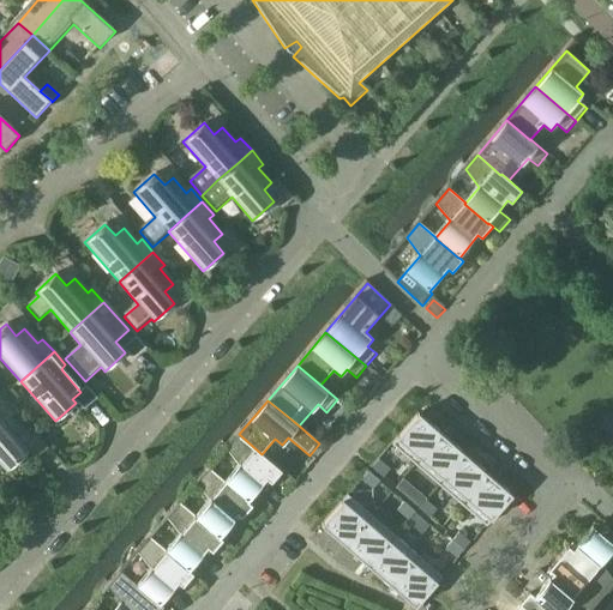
[(0,406),(0,463),(7,471),(28,453),(18,441),(26,434),(13,420),(18,415),(6,402),(0,406)]
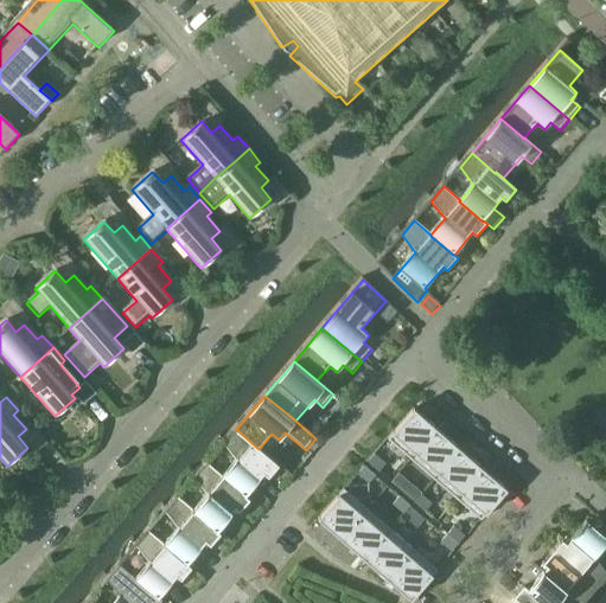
[(388,441),(413,461),(439,431),(415,410),(388,441)]
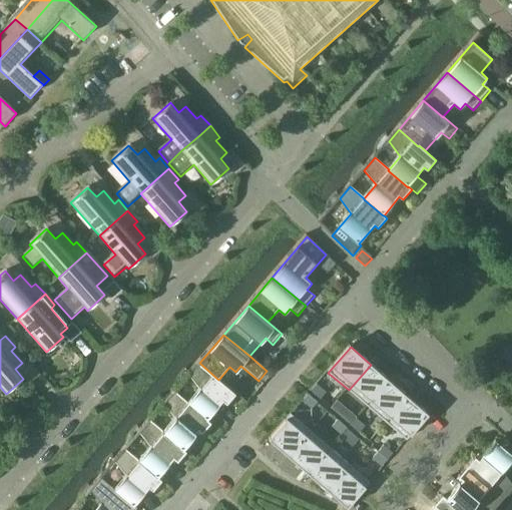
[(200,391),(188,404),(208,421),(223,402),(227,405),(236,395),(218,380),(199,363),(188,376),(200,391)]
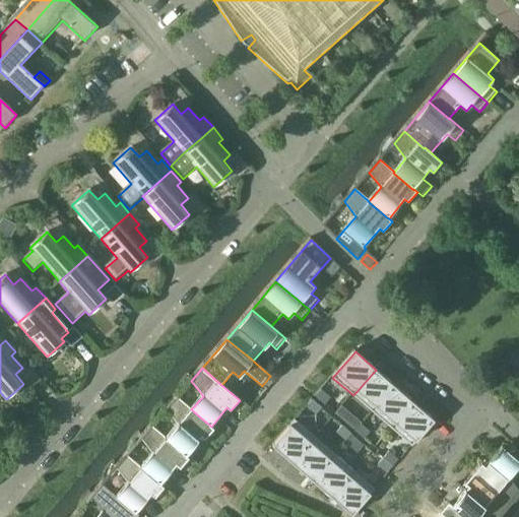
[(353,395),(373,412),(395,386),(376,370),(353,395)]
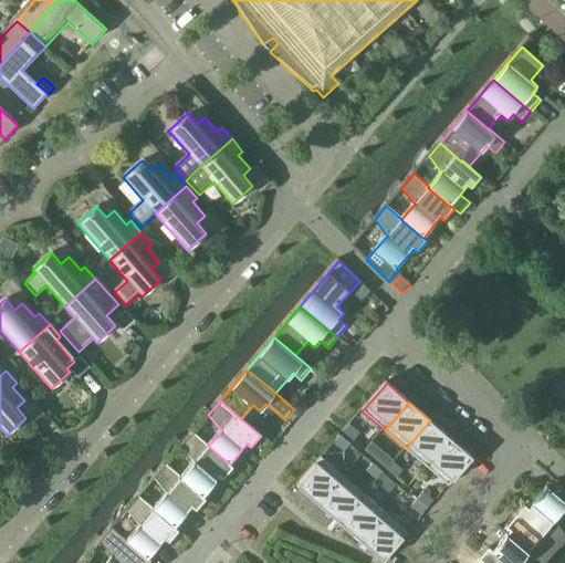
[(451,439),(430,420),(406,449),(427,468),(451,439)]
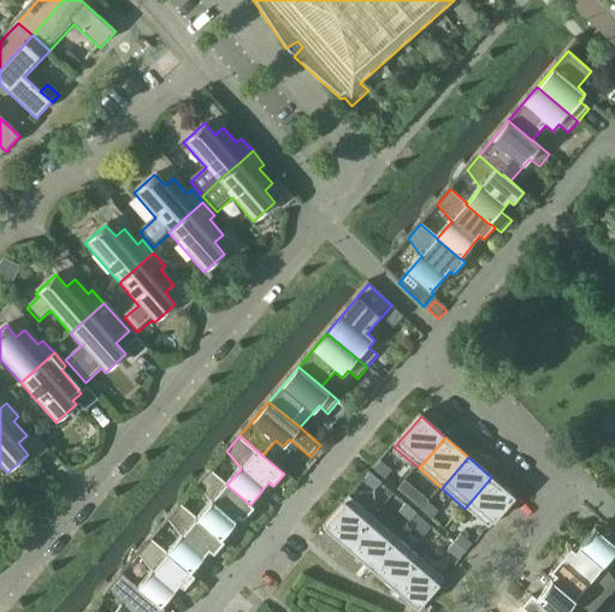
[(374,471),(386,481),(392,474),(382,464),(374,471)]
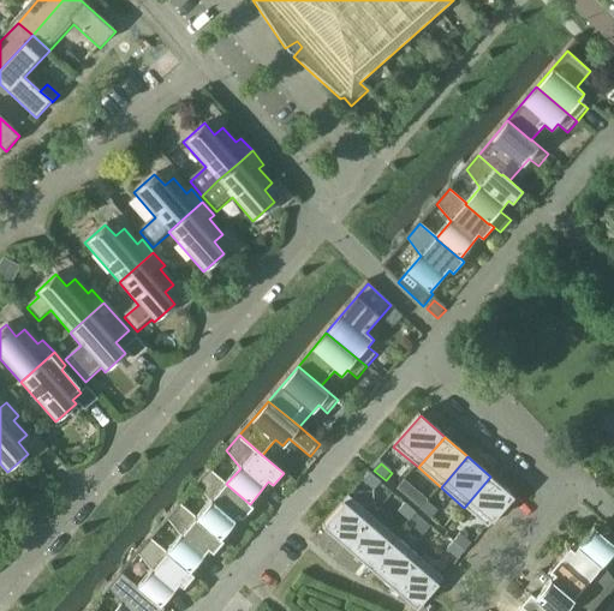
[(210,502),(197,519),(220,538),(239,516),(243,520),(254,508),(250,504),(226,484),(209,469),(196,485),(210,502)]
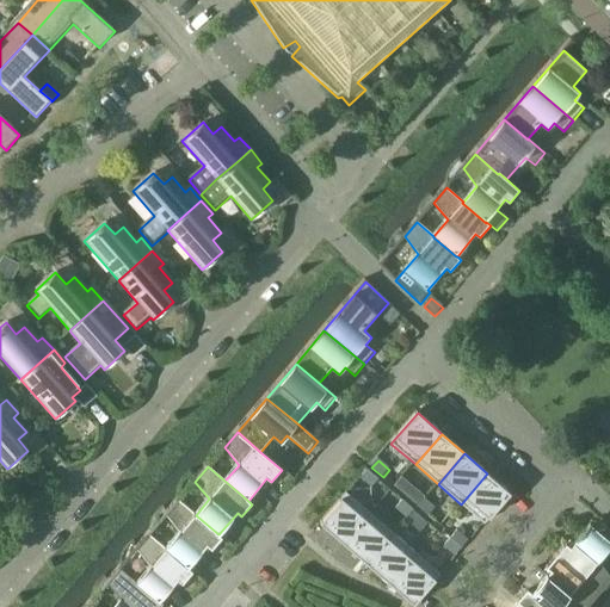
[(379,481),(368,471),(362,479),(373,488),(379,481)]
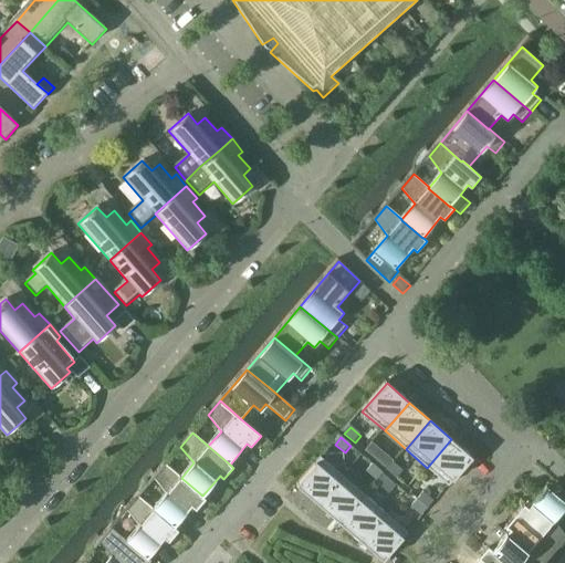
[(473,459),(451,439),(427,468),(449,487),(473,459)]
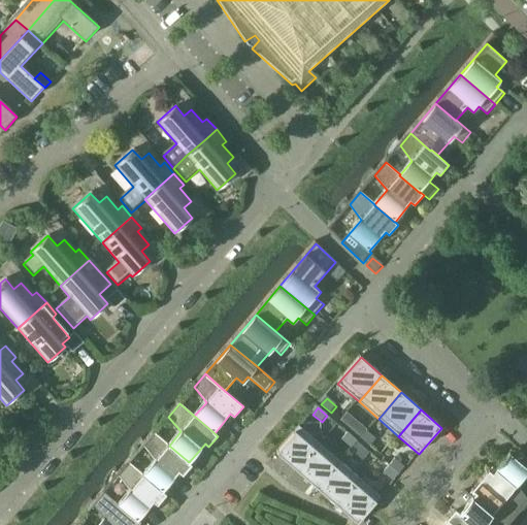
[(354,433),(361,439),(366,432),(359,426),(354,433)]
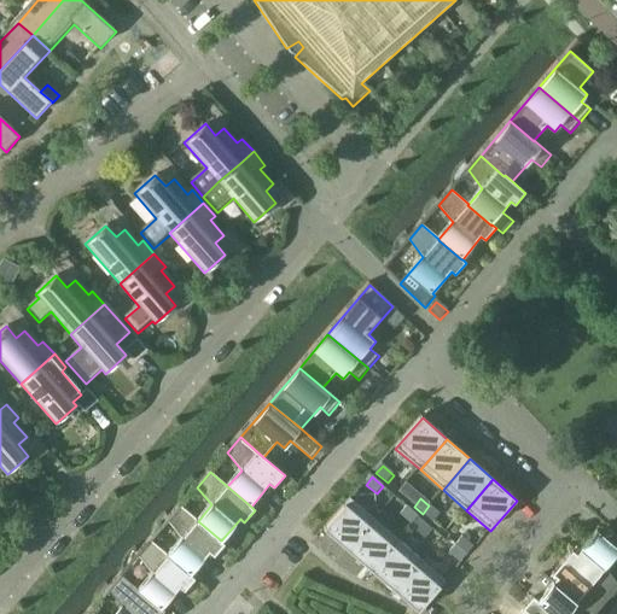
[(325,531),(349,551),(376,521),(351,500),(325,531)]
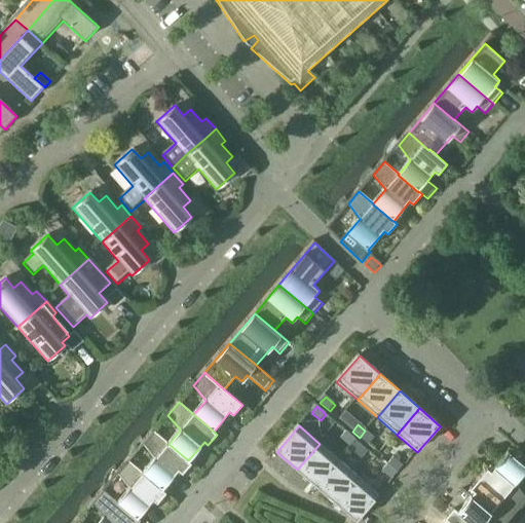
[(226,430),(220,437),(227,443),(234,436),(226,430)]
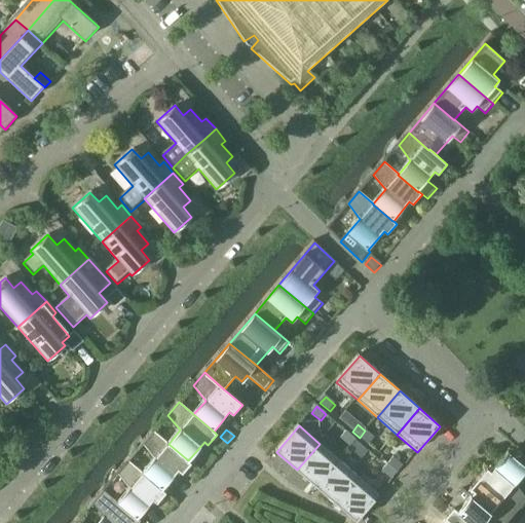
[(365,431),(360,438),(369,445),(375,439),(365,431)]
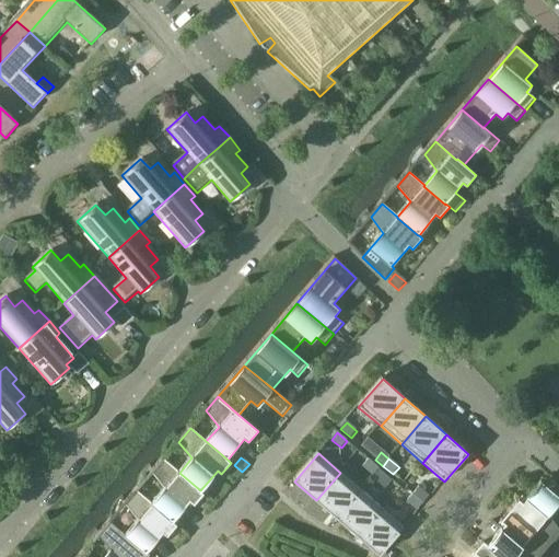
[(200,490),(179,473),(164,460),(152,473),(165,489),(152,503),(174,522),(190,502),(195,506),(205,494),(200,490)]
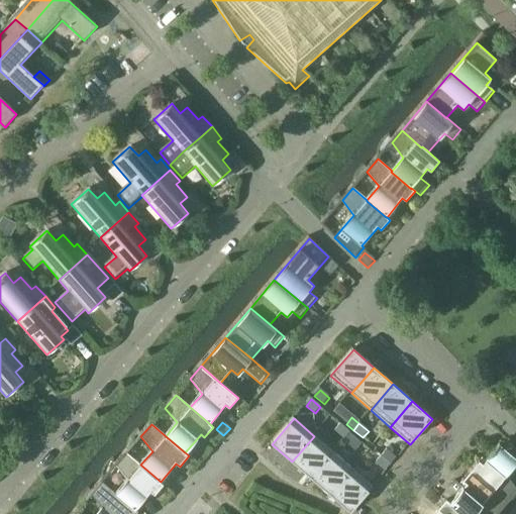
[(350,433),(341,425),(335,431),(345,439),(350,433)]
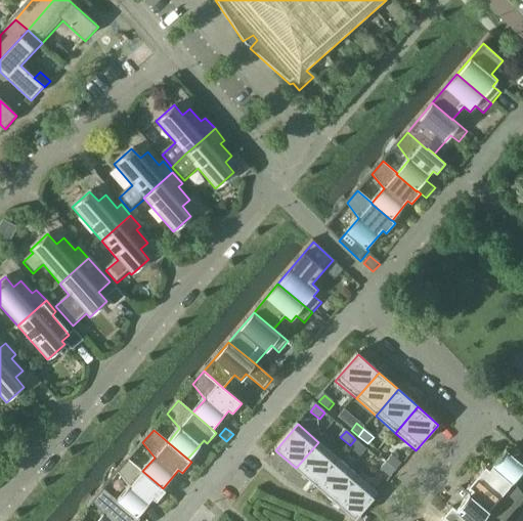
[(361,458),(367,450),(355,440),(349,447),(361,458)]
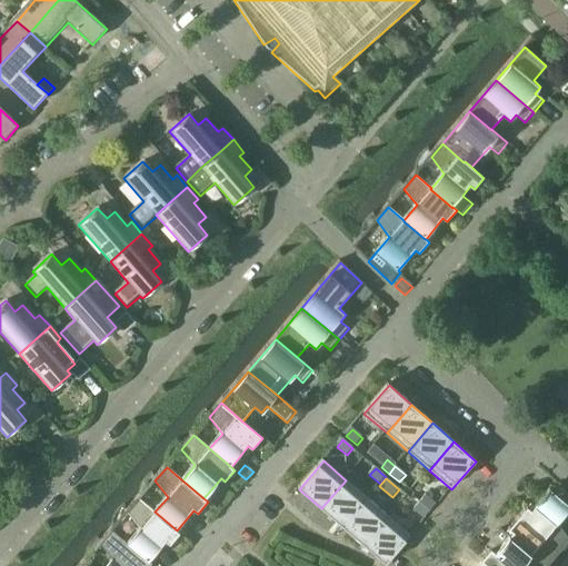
[(367,498),(346,480),(321,508),(342,527),(367,498)]
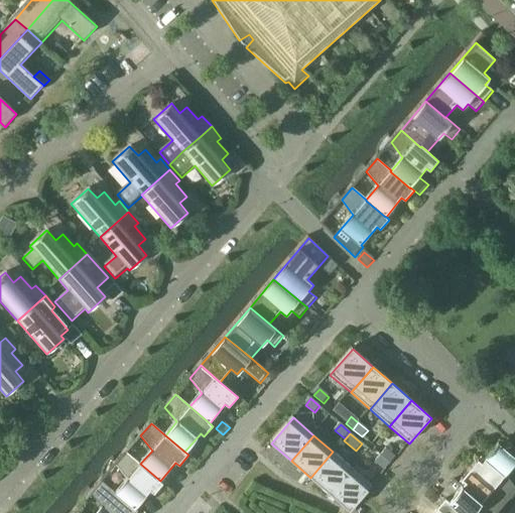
[(514,458),(499,444),(482,464),(479,461),(470,471),(507,502),(514,492),(514,487),(506,476),(514,464),(514,458)]
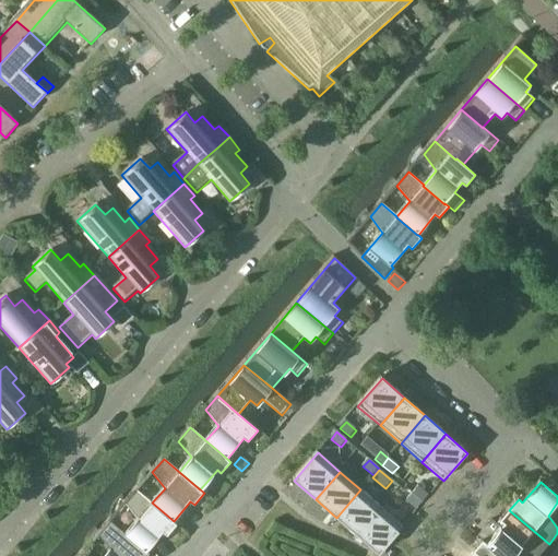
[(418,488),(413,495),(423,504),(429,497),(418,488)]
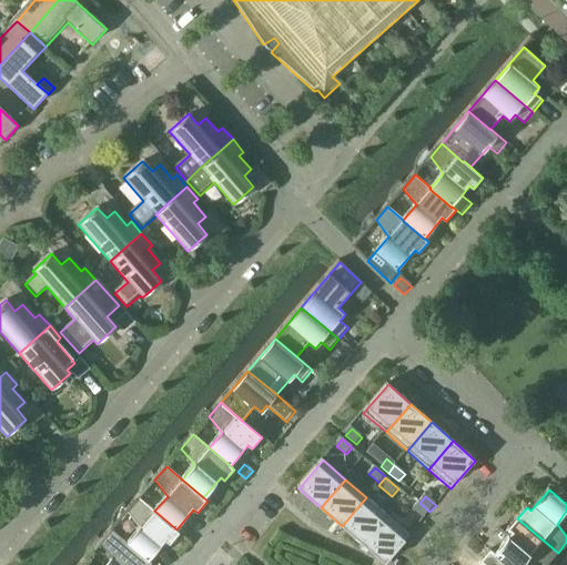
[(363,545),(388,516),(366,497),(342,526),(363,545)]
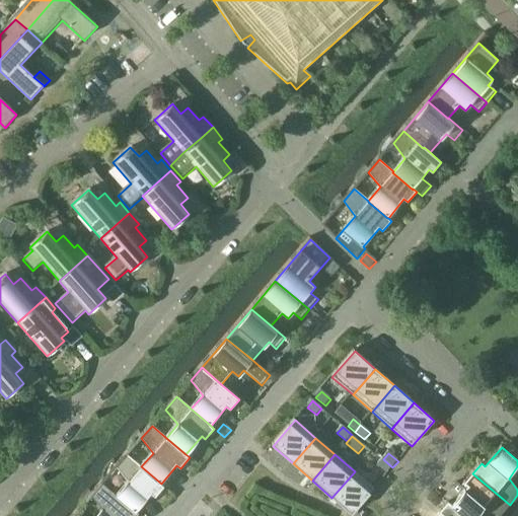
[(128,483),(117,496),(136,513),(152,494),(155,498),(164,487),(161,484),(141,466),(127,455),(116,467),(128,483)]
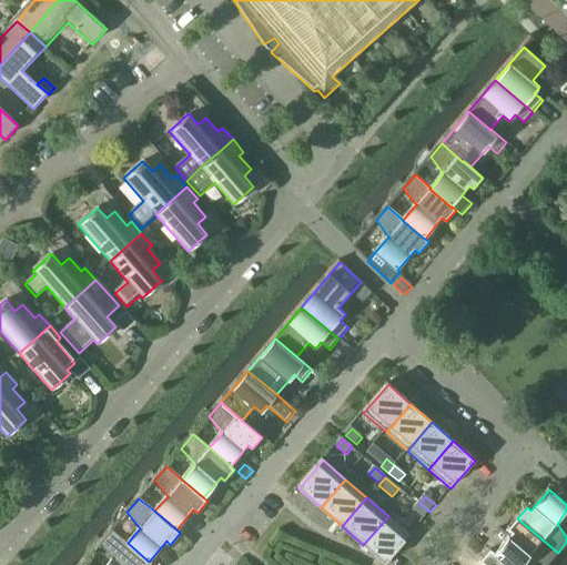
[(424,518),(429,512),(419,503),(414,510),(424,518)]
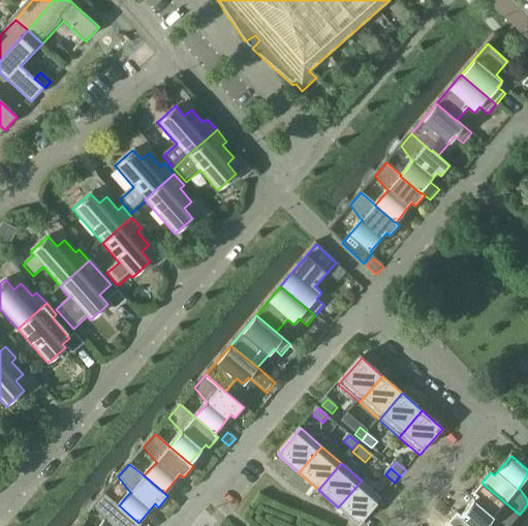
[(359,525),(382,499),(362,481),(338,507),(359,525)]
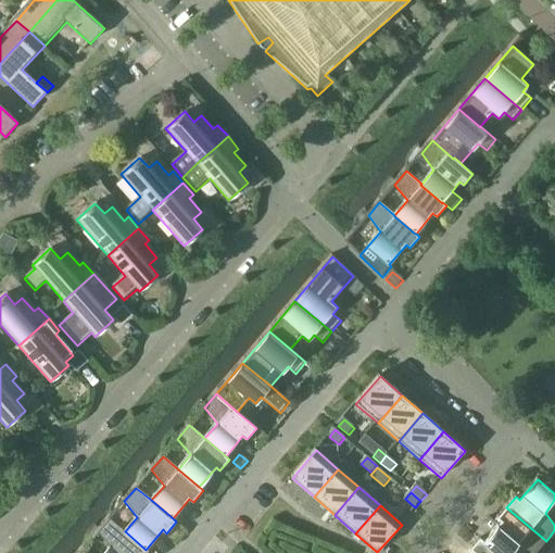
[(511,552),(518,544),(531,552),(538,552),(546,541),(506,507),(497,518),(501,522),(497,525),(484,541),(483,542),(495,552),(511,552)]
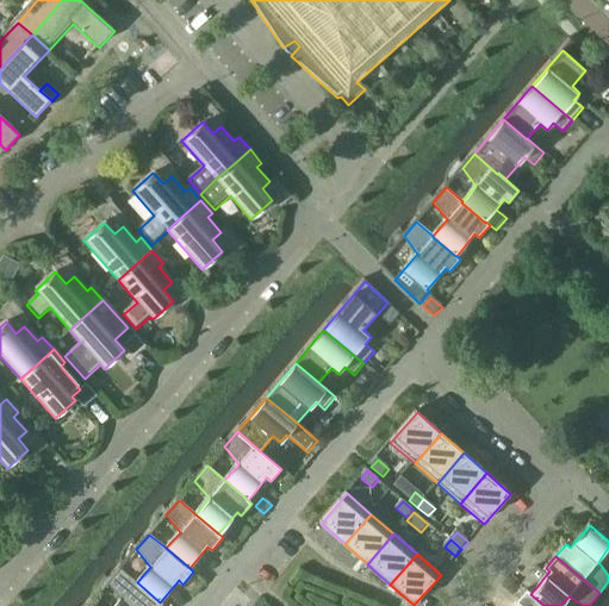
[(538,567),(522,585),(527,589),(532,593),(546,575),(538,567)]
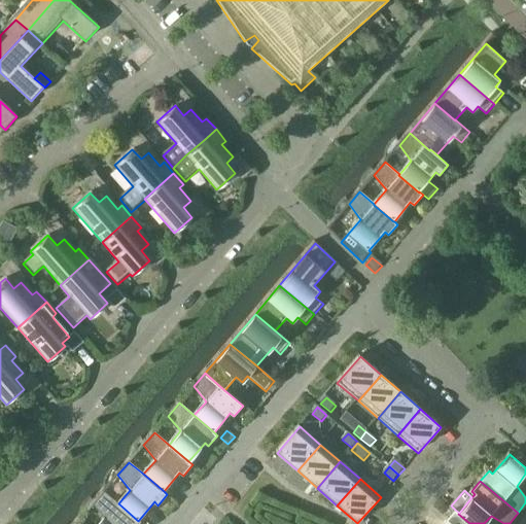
[(105,520),(102,523),(141,523),(138,521),(118,503),(104,491),(93,504),(105,520)]
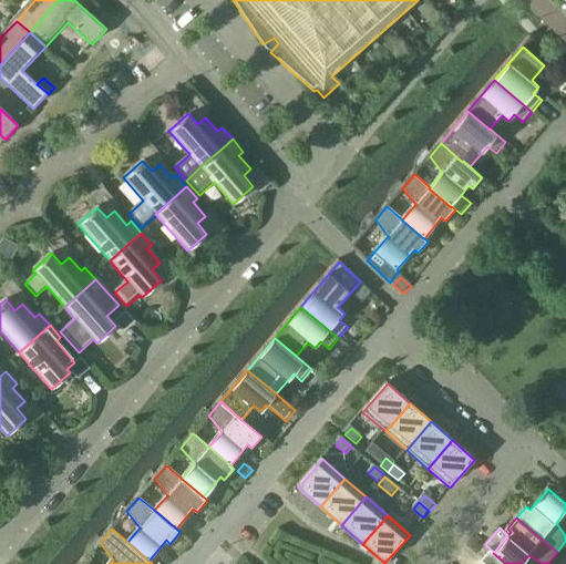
[(505,563),(493,553),(494,552),(490,549),(480,560),(483,563),(505,563)]
